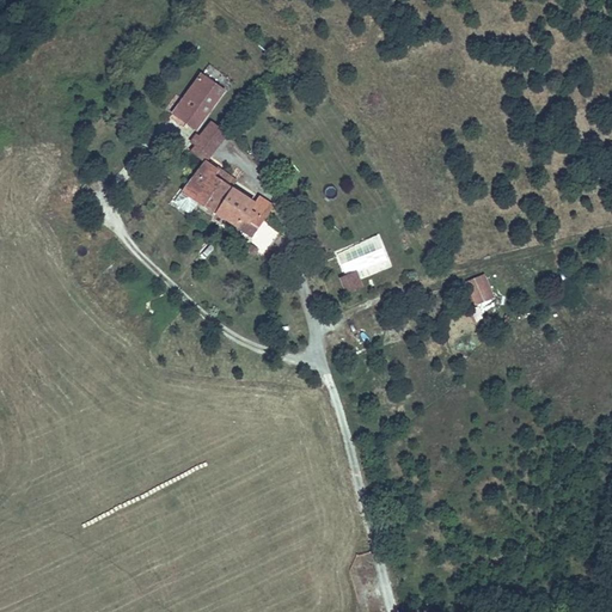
[(173,121),(201,135),(225,89),(197,74),(173,121)]
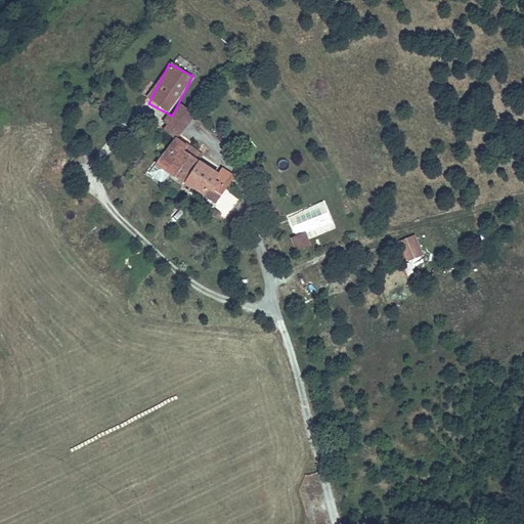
[(179,142),(194,115),(177,104),(161,132),(179,142)]
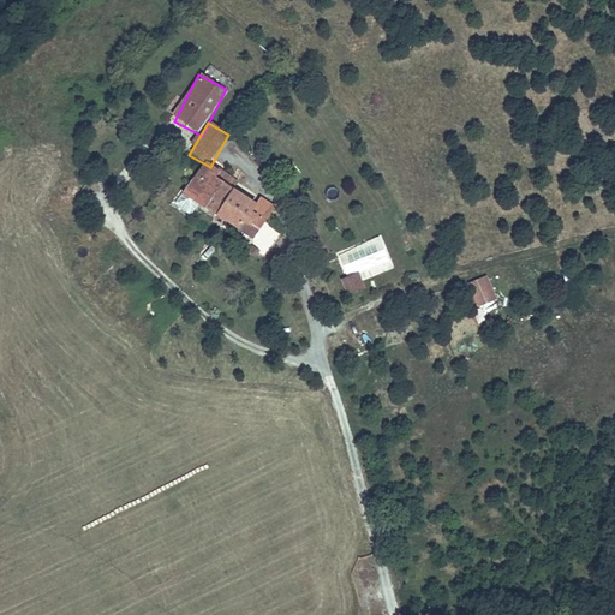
[(208,172),(191,195),(206,206),(224,183),(208,172)]
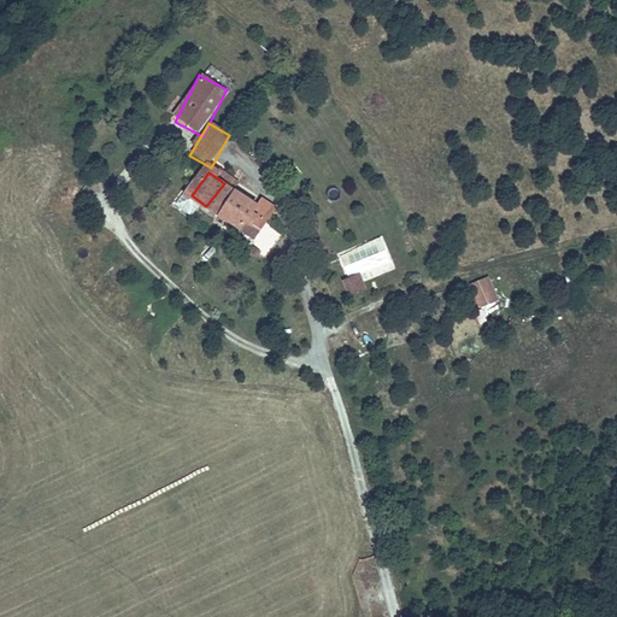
[(234,199),(221,216),(252,238),(264,221),(257,216),(260,210),(251,203),(246,209),(234,199)]
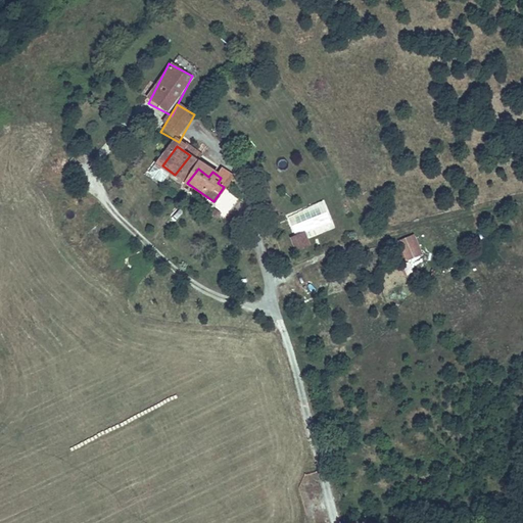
[(325,201),(285,214),(292,236),(313,230),(315,234),(334,229),(325,201)]
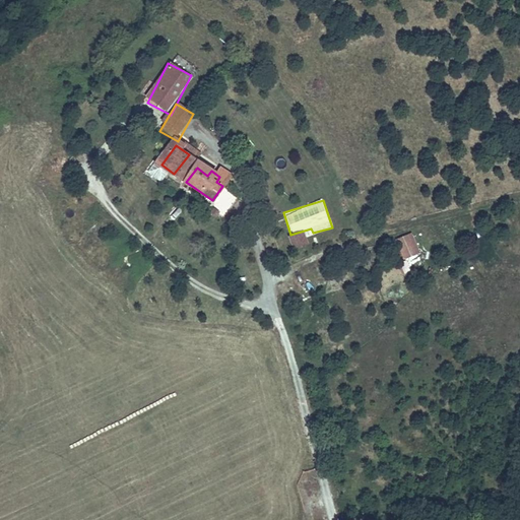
[(294,252),(309,246),(304,232),(287,238),(294,252)]
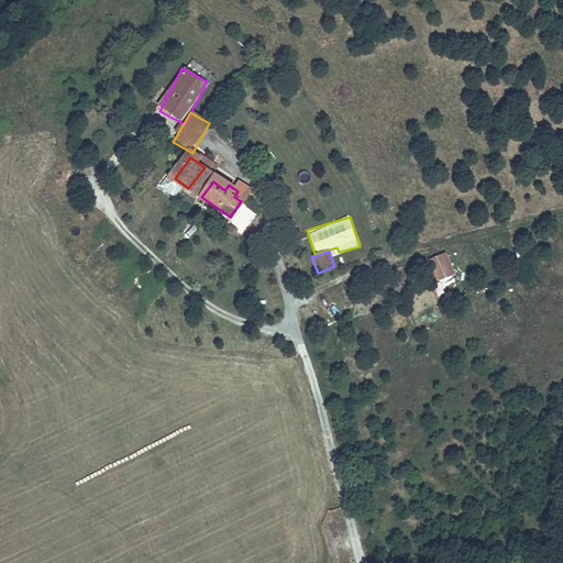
[(426,262),(435,284),(455,274),(445,253),(426,262)]
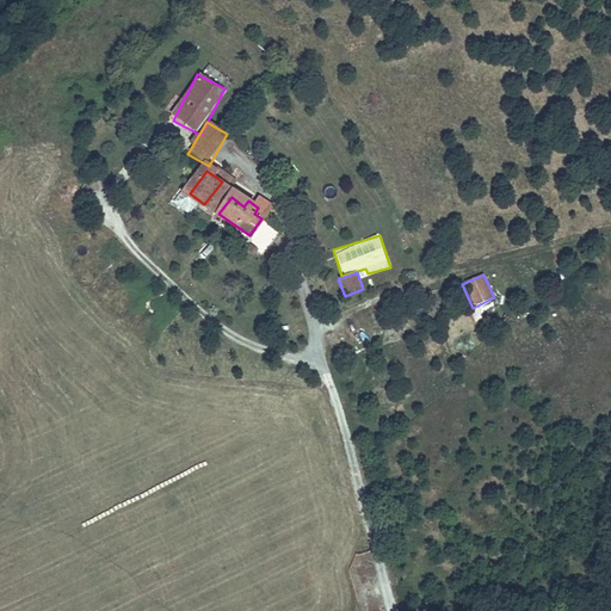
[(483,310),(494,309),(494,304),(469,307),(470,322),(485,321),(483,310)]
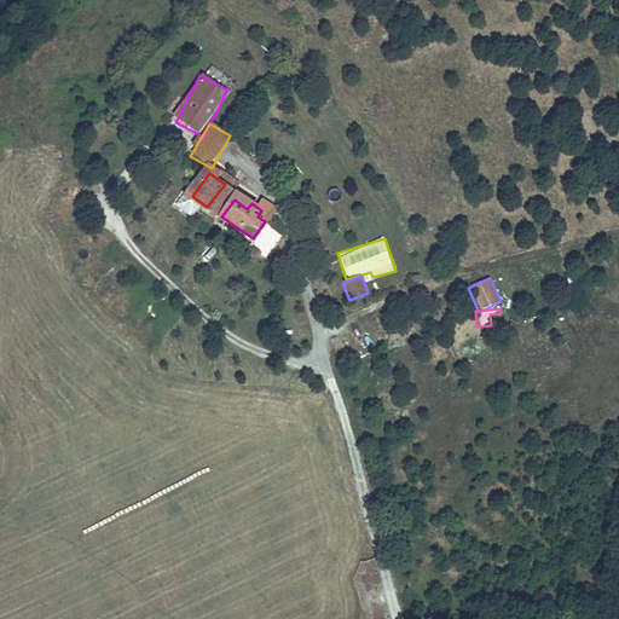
All buildings are outlined.
